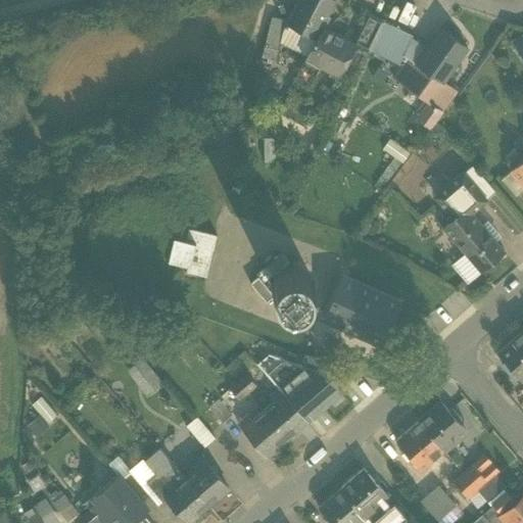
[(297,0),(286,24),(285,24),(283,27),(280,42),(305,56),(315,40),(316,40),(323,28),(323,26),(322,25),(334,0),(297,0)]
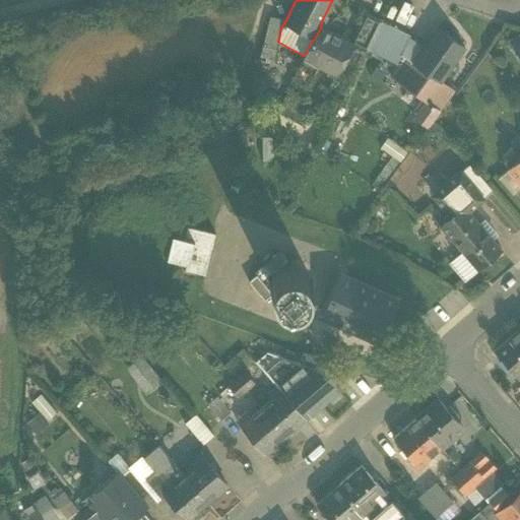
[(382,21),(365,13),(350,43),(353,45),(367,52),(382,21)]
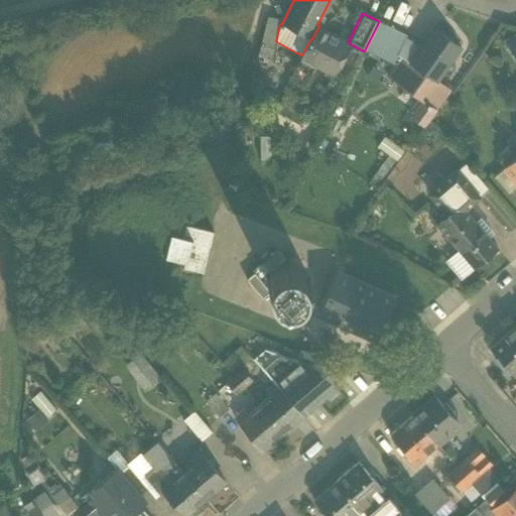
[(406,35),(379,21),(365,50),(392,65),(397,54),(397,55),(406,35)]
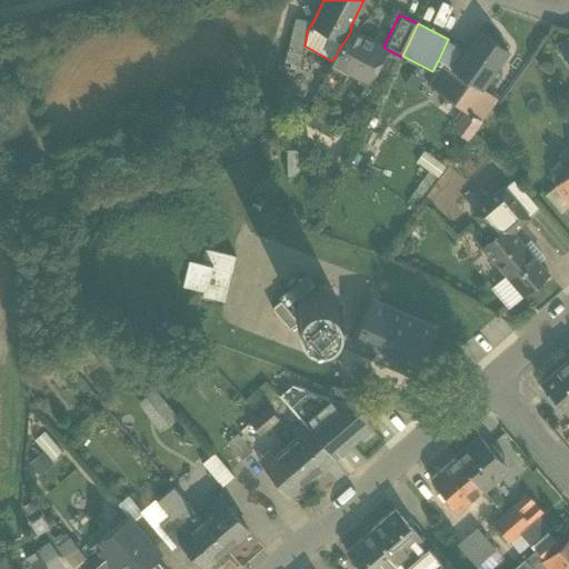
[(302,55),(305,46),(308,29),(293,26),(287,51),(288,51),(286,60),(300,63),(301,55),(302,55)]
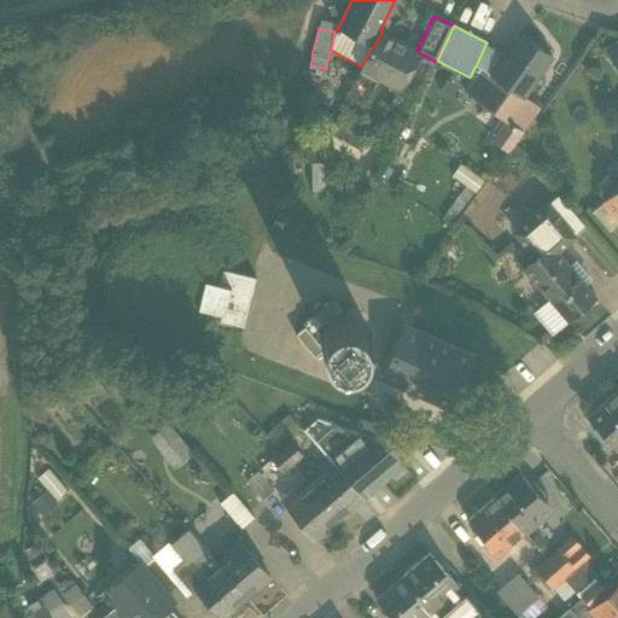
[(417,51),(382,33),(373,47),(372,47),(361,66),(354,80),(372,89),(377,80),(386,85),(388,89),(396,93),(400,92),(408,75),(414,74),(421,60),(420,53),(417,51)]
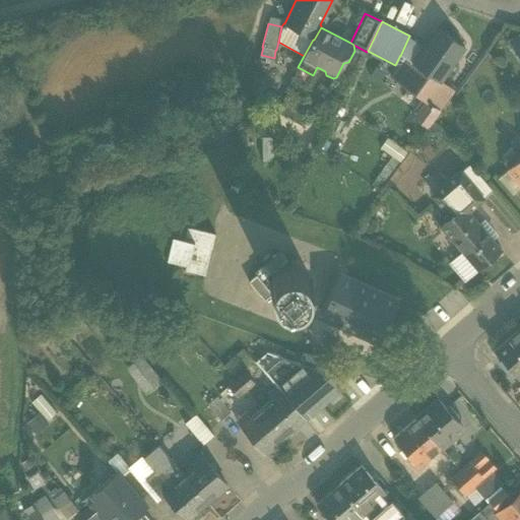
[(464,47),(439,29),(413,64),(439,82),(464,47)]
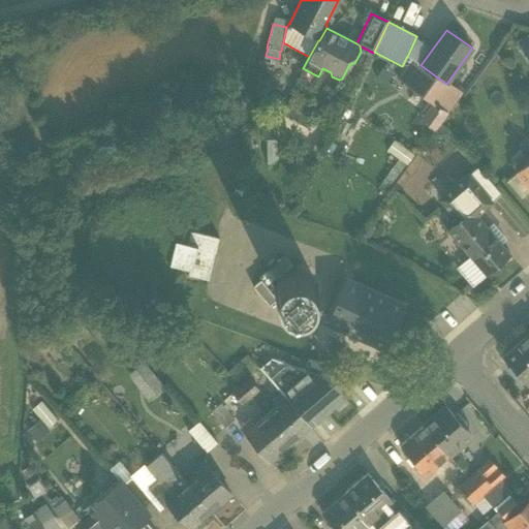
[(528,34),(519,41),(526,53),(528,51),(528,50),(528,34)]
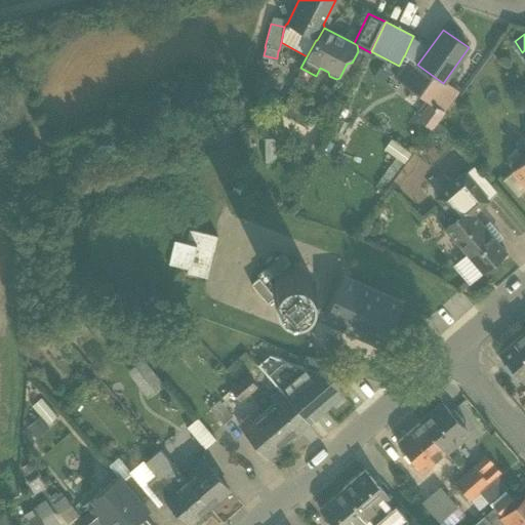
[(417,65),(410,59),(397,79),(442,112),(456,92),(443,83),(417,65)]
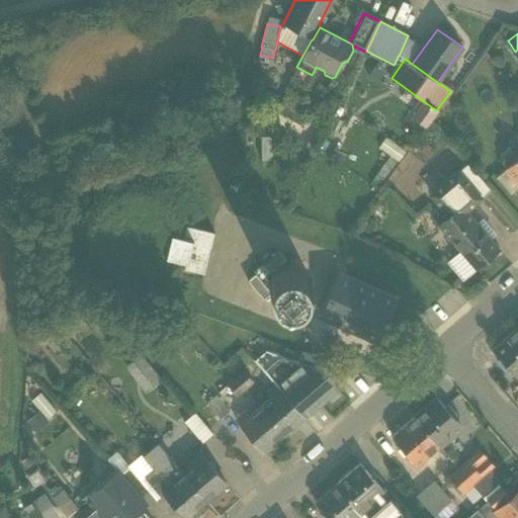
[(517,157),(504,169),(517,185),(517,157)]
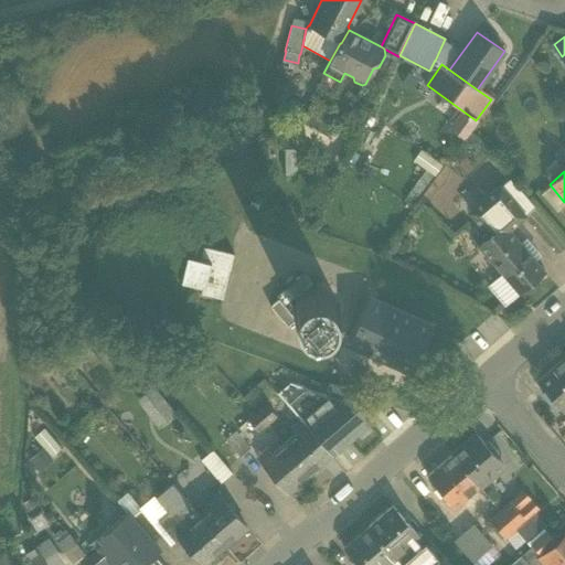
[(524,216),(499,189),(488,200),(513,227),(524,216)]
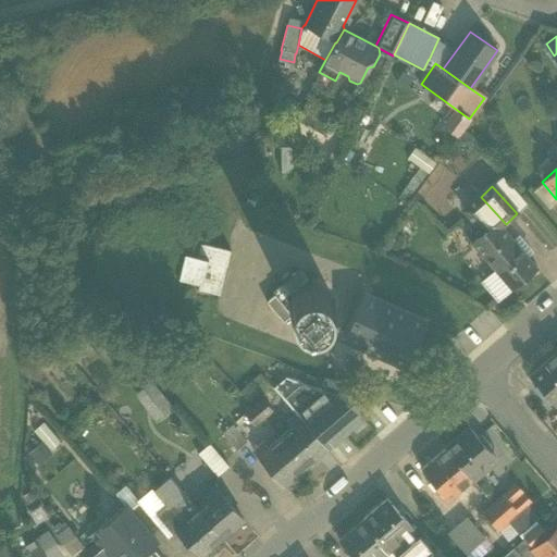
[(537,267),(497,221),(473,242),(512,287),(537,267)]
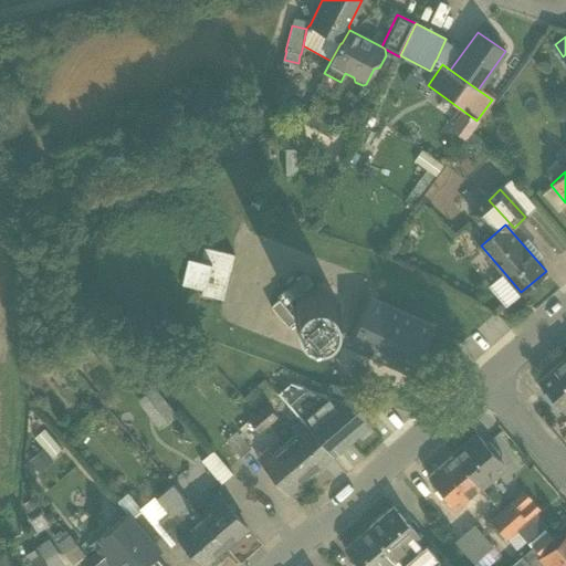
[(233,254),(201,247),(198,260),(194,259),(187,257),(180,282),(188,284),(202,286),(201,294),(222,300),(233,254)]
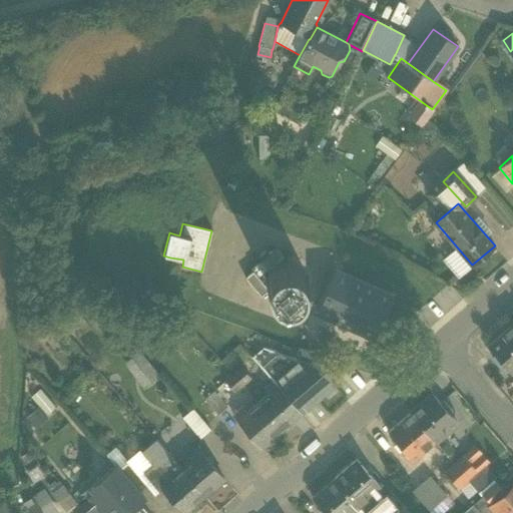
[(283,257),(276,248),(261,261),(268,270),(283,257)]
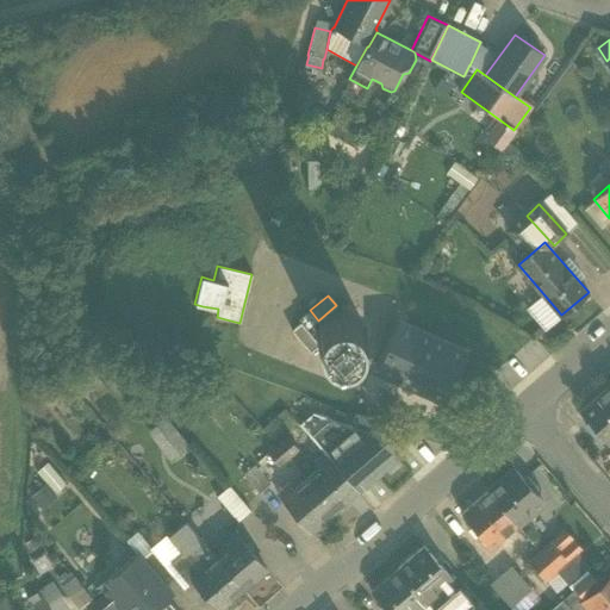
[(310,310),(299,318),(307,329),(318,321),(310,310)]
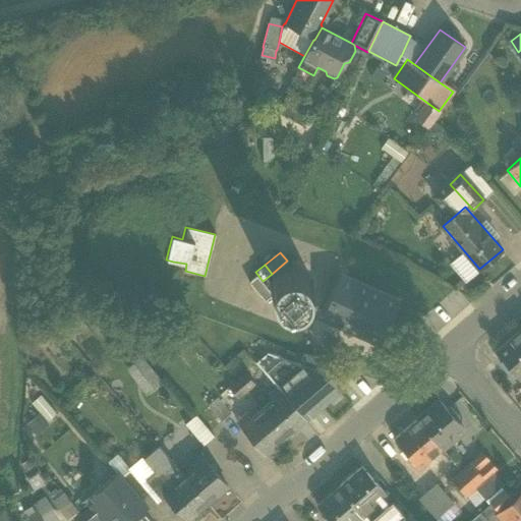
[(303,271),(300,269),(298,267),(295,266),(292,265),(289,265),(286,266),(283,267),(280,268),(278,270),(276,273),(274,274),(273,277),(272,280),(272,283),(272,287),(273,290),(275,293),(278,296),(279,297),(281,299),(285,300),(290,301),(295,300),(298,299),(301,297),(303,295),(305,293),(306,291),(307,288),(308,285),(308,283),(308,281),(307,279),(307,277),(305,274),(303,271)]
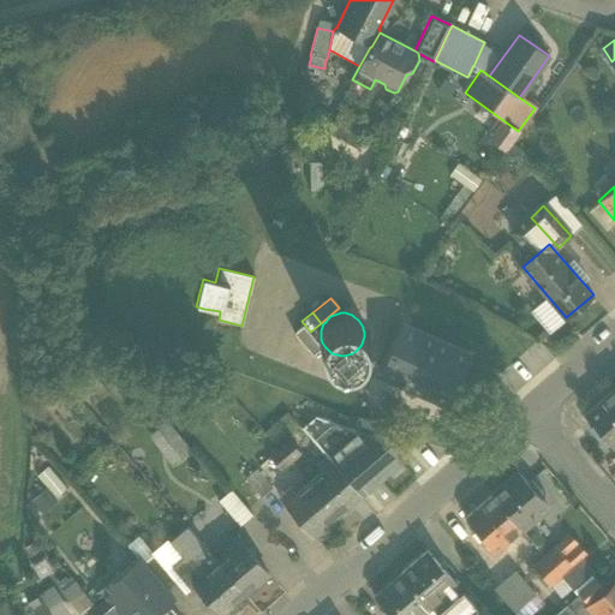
[(472,353),(404,322),(378,377),(447,408),(472,353)]
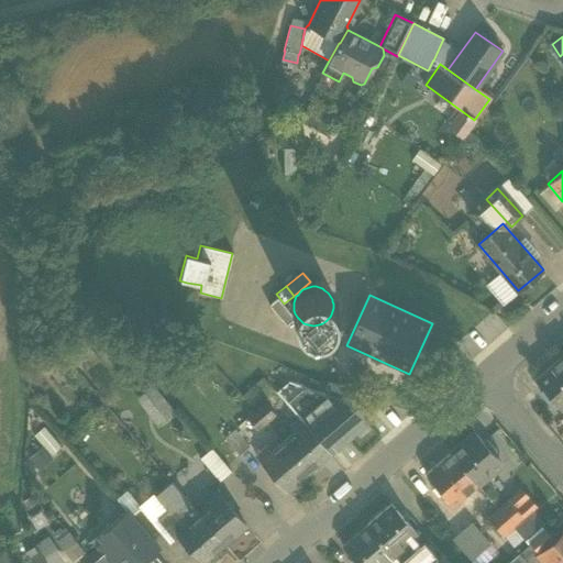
[(277,298),(268,305),(286,326),(295,319),(277,298)]
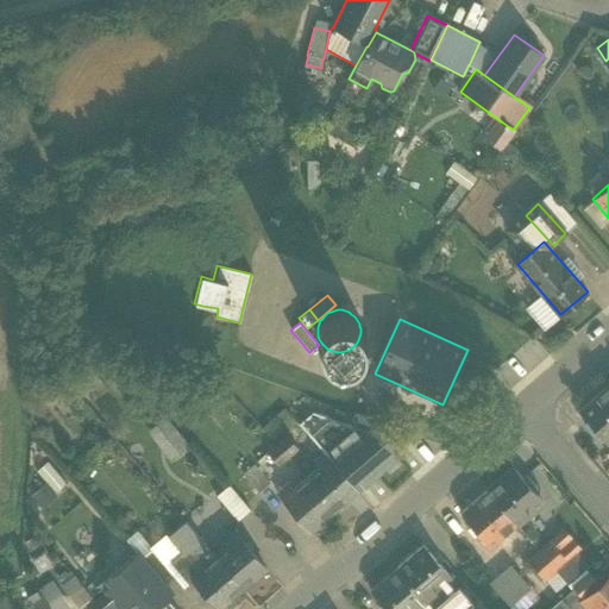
[(608,391),(606,389),(582,409),(608,440),(608,391)]
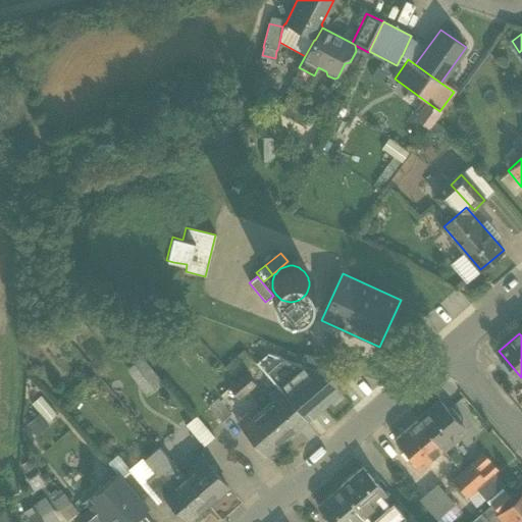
[(348,384),(268,353),(256,363),(278,388),(306,420),(348,384)]
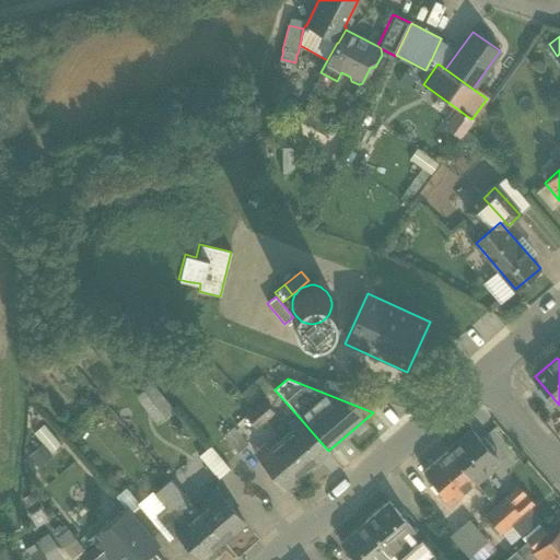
[(326,380),(323,387),(354,399),(358,392),(326,380)]
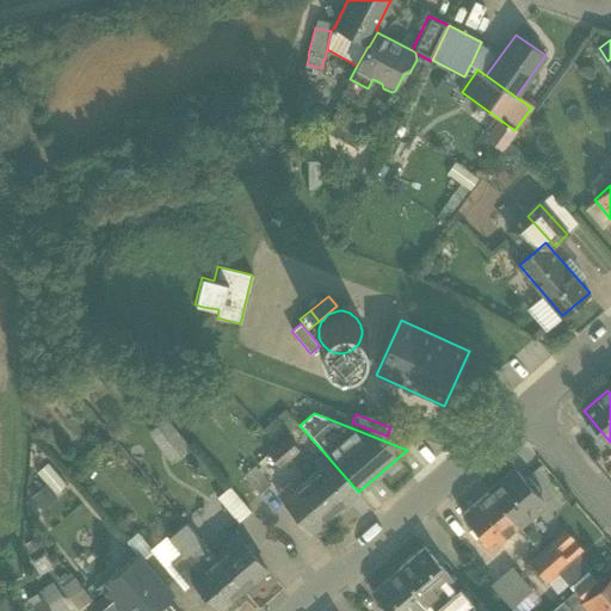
[(166,458),(185,444),(164,415),(146,430),(166,458)]
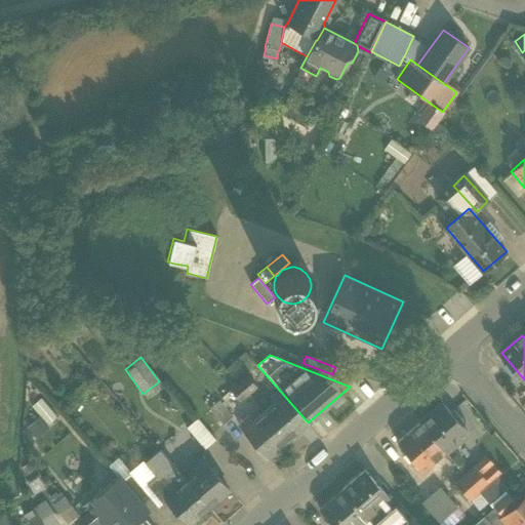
[(256,387),(247,377),(239,385),(248,394),(256,387)]
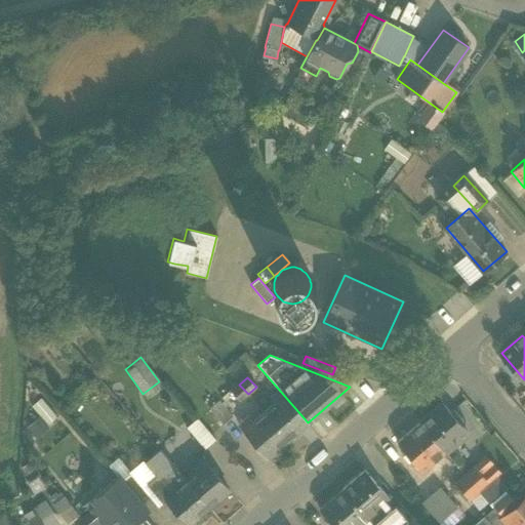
[(248,394),(239,385),(232,391),(240,401),(248,394)]
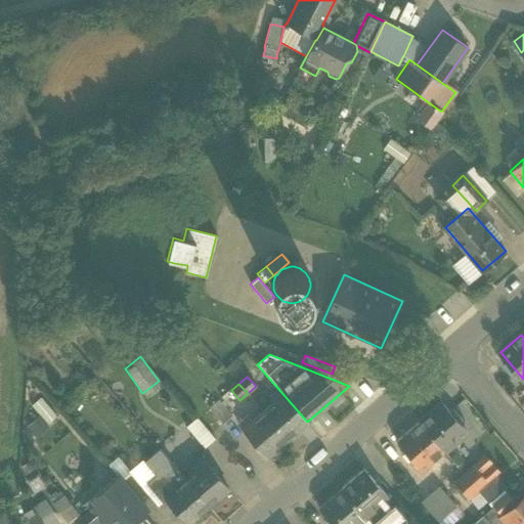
[(307,422),(279,390),(271,397),(275,402),(263,412),(287,439),(307,422)]
